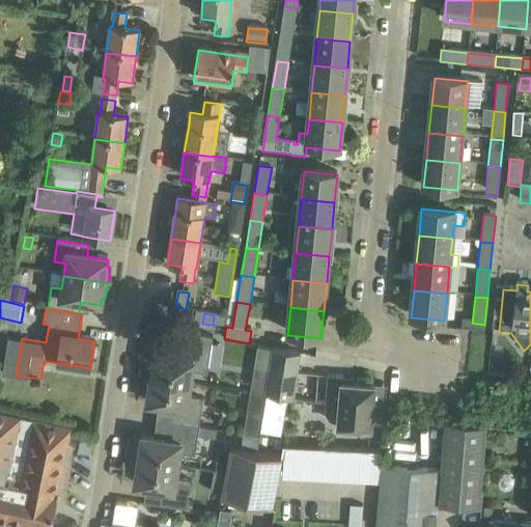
[(151,381),(190,386),(192,372),(207,376),(213,339),(189,334),(185,360),(155,356),(151,381)]
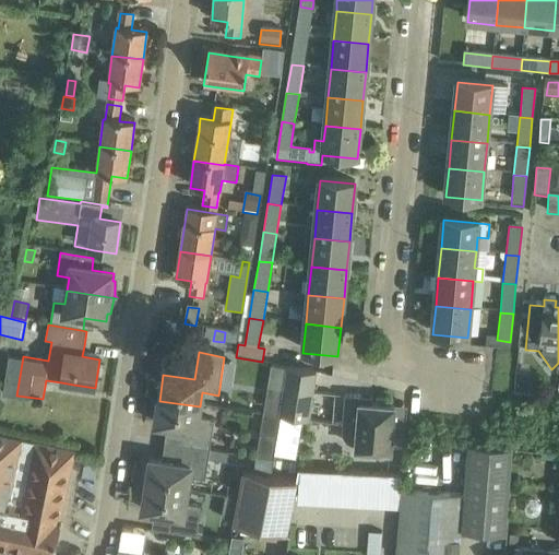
[(287,369),(284,388),(313,393),(317,375),(287,369)]
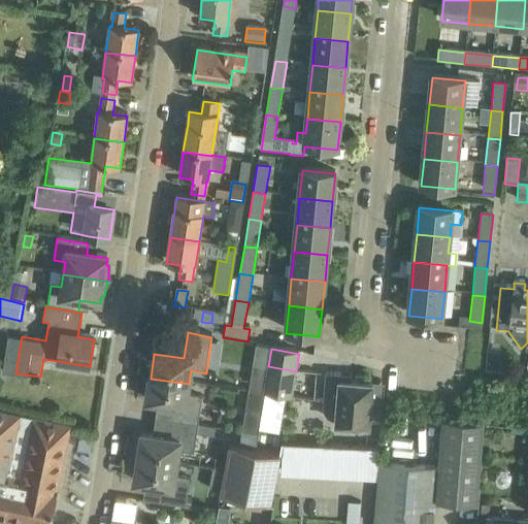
[(296,371),(268,366),(267,370),(263,395),(292,399),(296,371)]
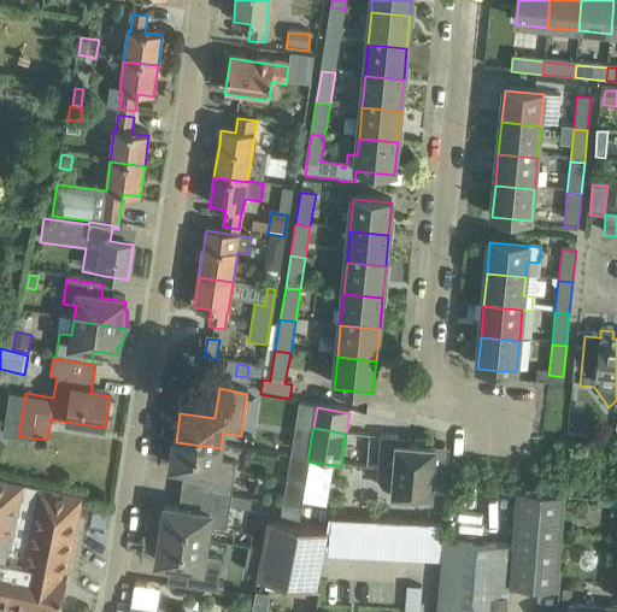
[(307,462),(312,433),(297,430),(292,459),(307,462)]
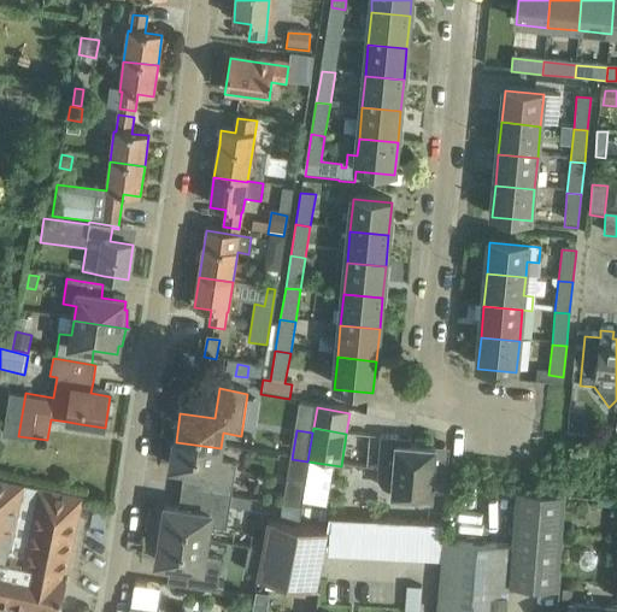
[(432,494),(441,495),(442,475),(433,474),(435,449),(399,446),(399,440),(380,439),(377,471),(378,471),(378,477),(381,482),(383,488),(388,492),(393,495),(393,496),(430,500),(432,494)]
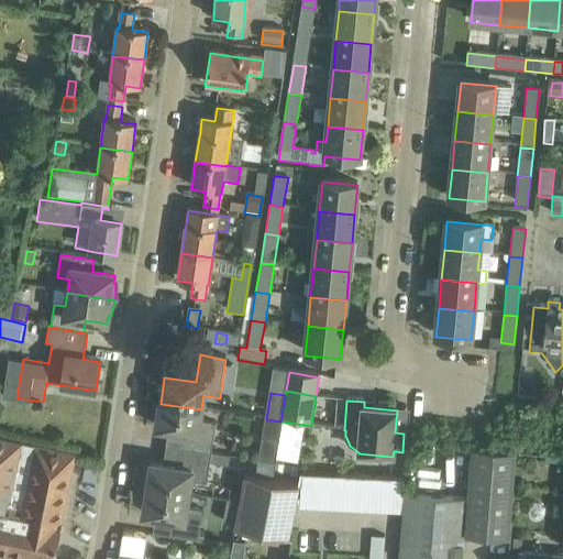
[(188,435),(185,451),(211,456),(216,426),(199,424),(201,409),(161,404),(156,429),(188,435)]
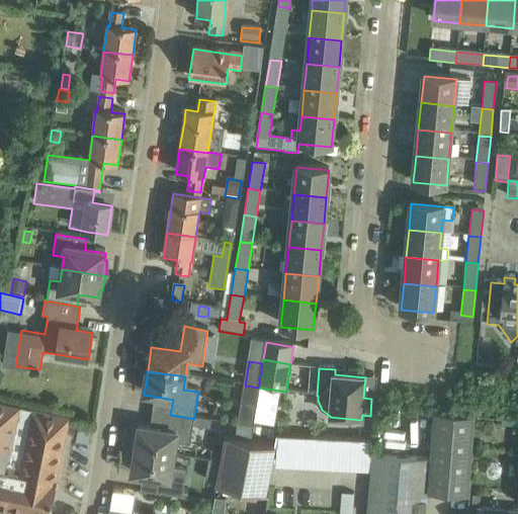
[(56,484),(58,473),(69,421),(0,406),(0,512),(5,513),(51,513),(57,484),(56,484)]
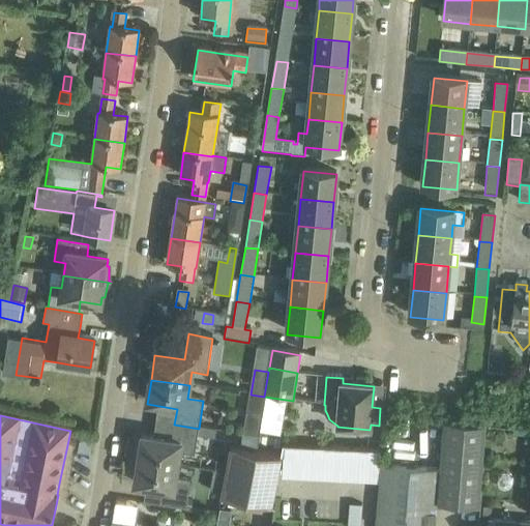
[(444,424),(440,473),(436,505),(478,509),(486,428),(444,424)]
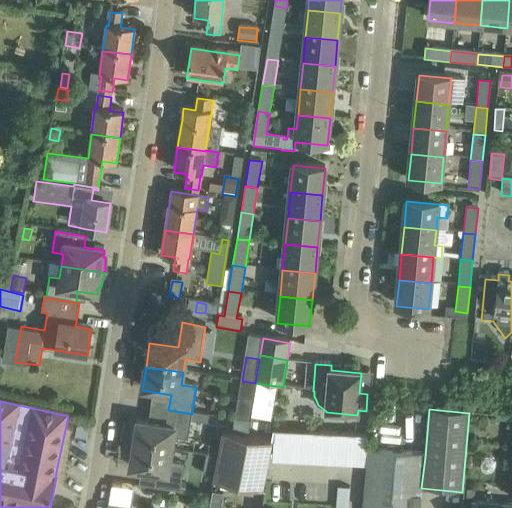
[(137,422),(134,446),(171,451),(173,439),(188,441),(192,414),(168,410),(166,426),(137,422)]
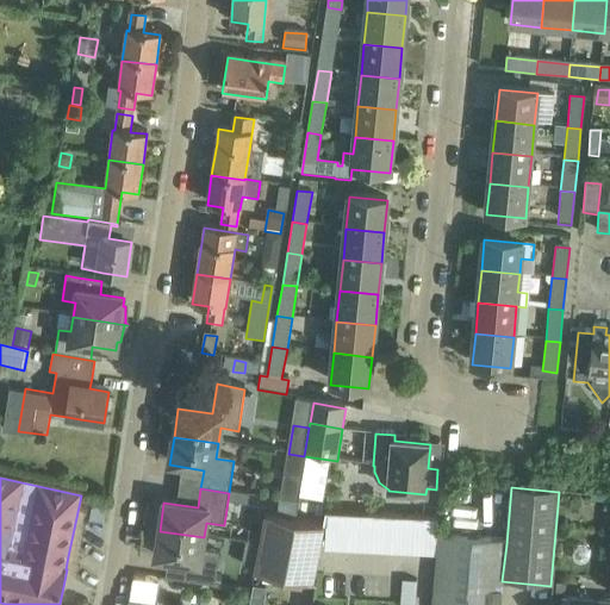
[(313,586),(323,526),(263,515),(253,573),(313,586)]
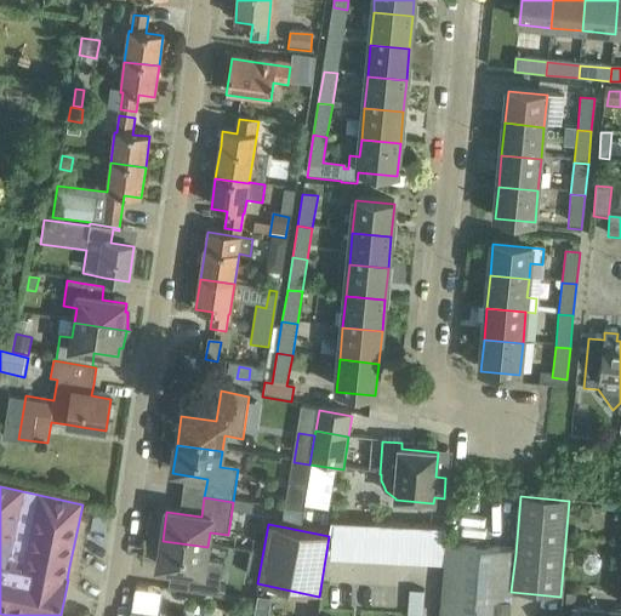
[(332,524),(332,534),(343,534),(345,524),(332,524)]
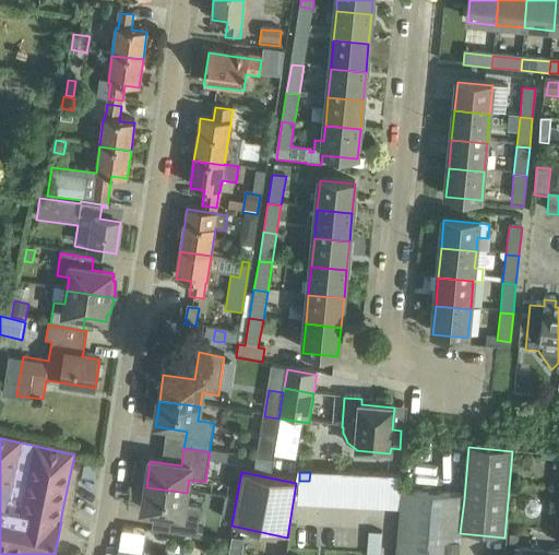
[(310,472),(309,481),(320,482),(320,473),(310,472)]
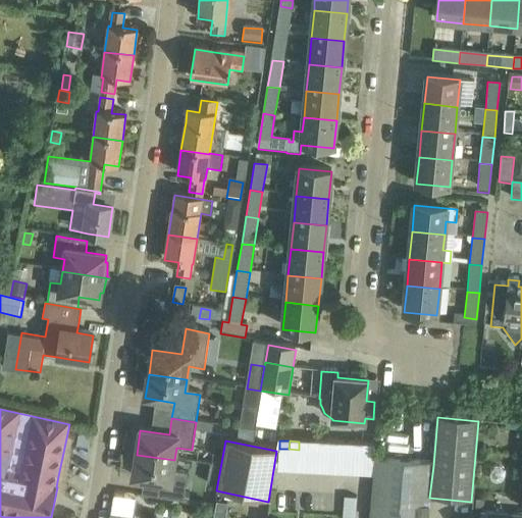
[(299,442),(299,450),(308,450),(308,442),(299,442)]
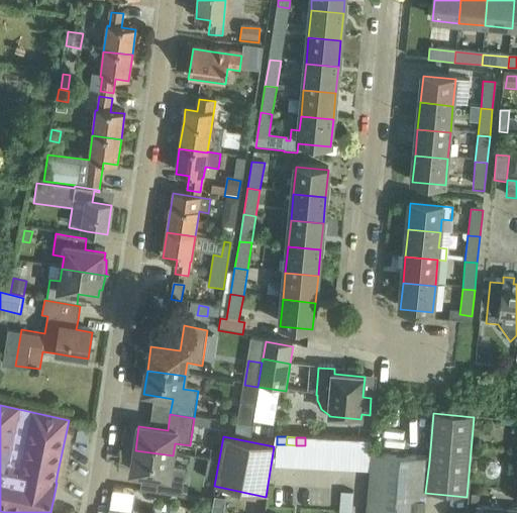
[(305,437),(305,445),(314,446),(315,438),(305,437)]
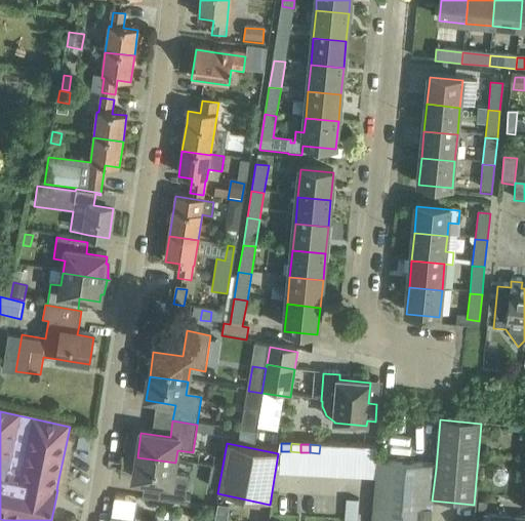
[(320,445),(319,453),(329,453),(329,445),(320,445)]
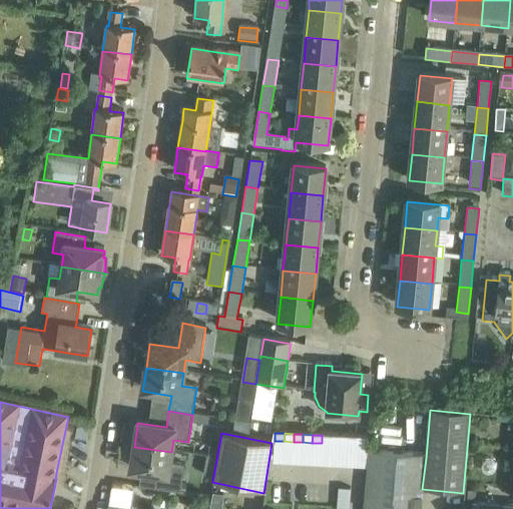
[(322,435),(322,443),(331,444),(331,436),(322,435)]
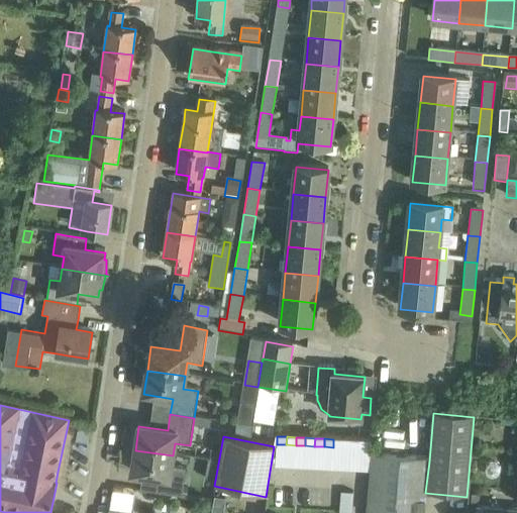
[(333,439),(333,447),(342,447),(343,439),(333,439)]
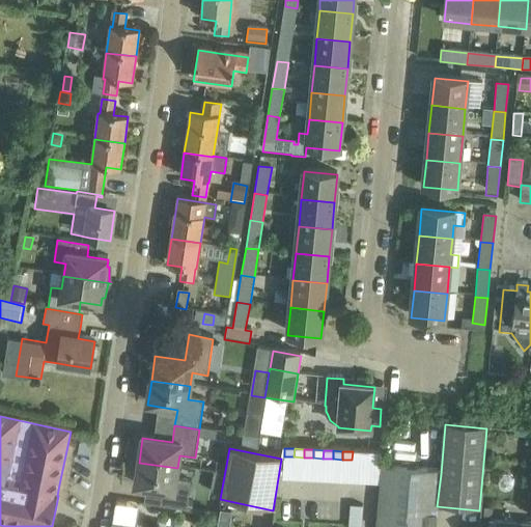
[(353,451),(352,460),(362,461),(362,452),(353,451)]
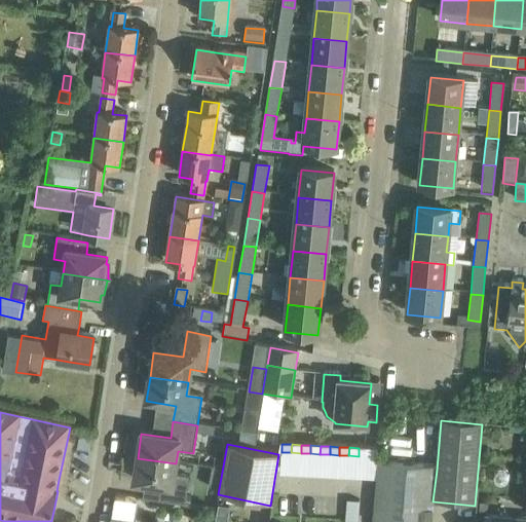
[(359,448),(359,456),(368,456),(368,448),(359,448)]
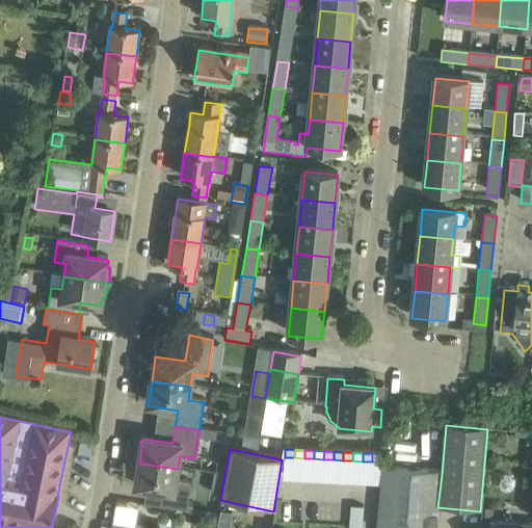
[(372,453),(372,462),(381,463),(382,454),(372,453)]
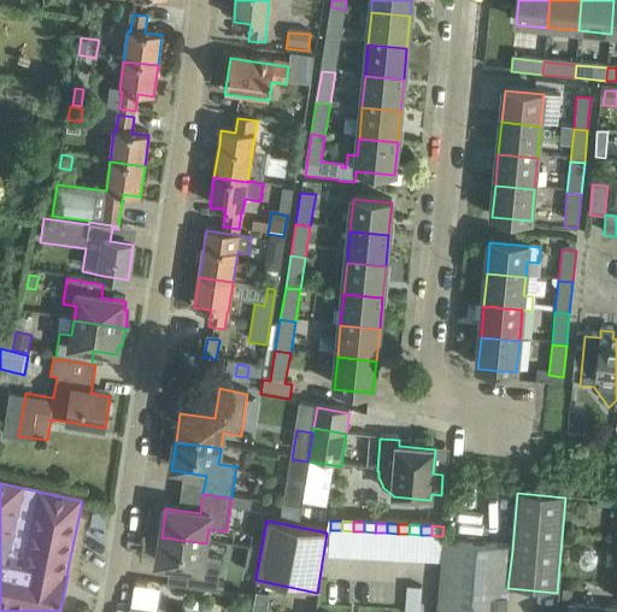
[(206,543),(162,537),(157,565),(192,571),(188,589),(212,593),(217,594),(222,562),(204,559),(206,543)]
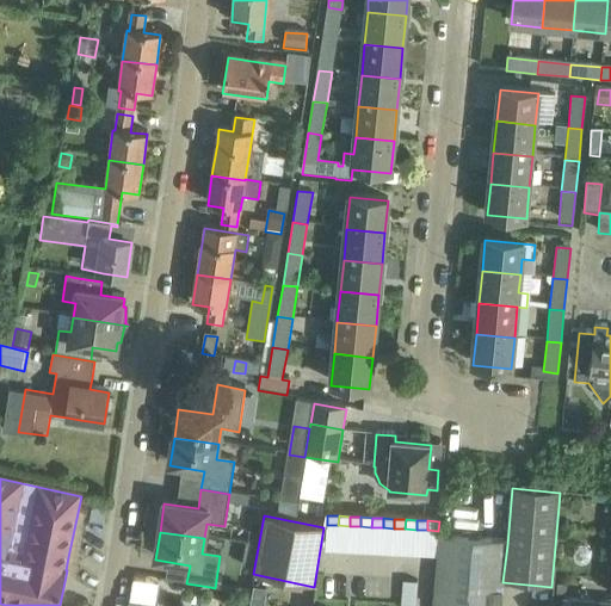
[(500,605),(503,582),(507,545),(439,539),(433,605),(500,605)]
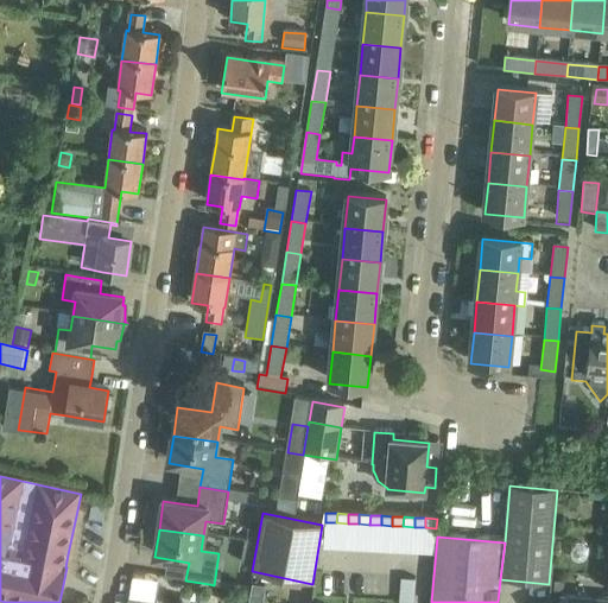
[(417,602),(418,579),(401,579),(400,602),(417,602)]
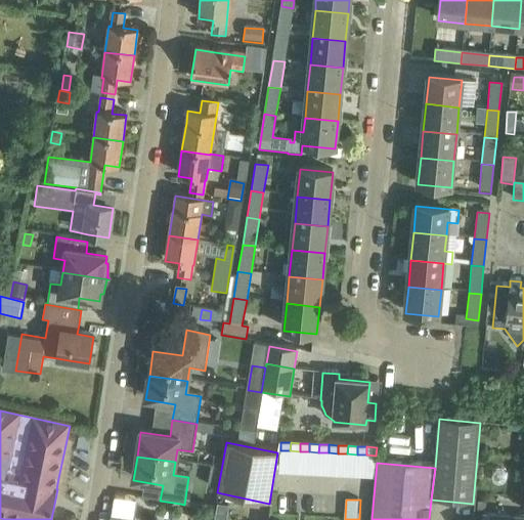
[(113,505),(111,519),(131,519),(133,508),(113,505)]
